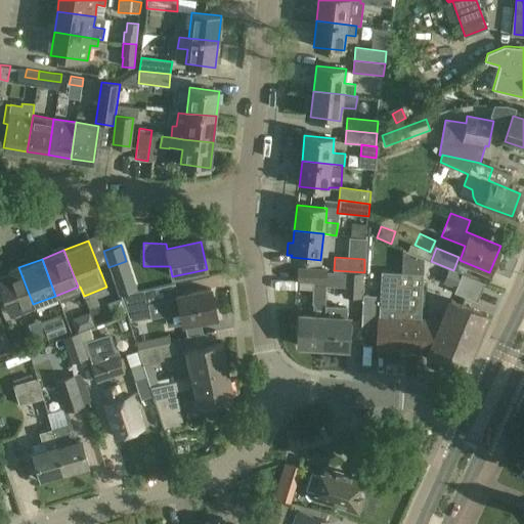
[(10,312),(33,304),(18,267),(0,274),(0,303),(6,301),(10,312)]
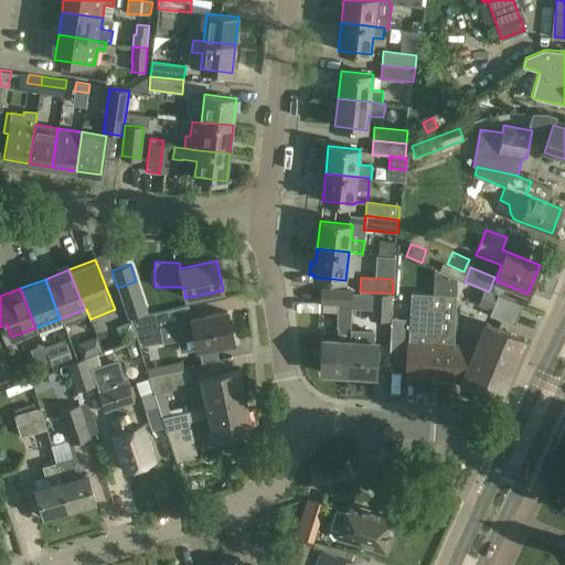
[(338,305),(337,328),(339,328),(338,340),(323,340),(322,373),(348,374),(350,330),(352,291),(323,289),(322,304),(338,305)]
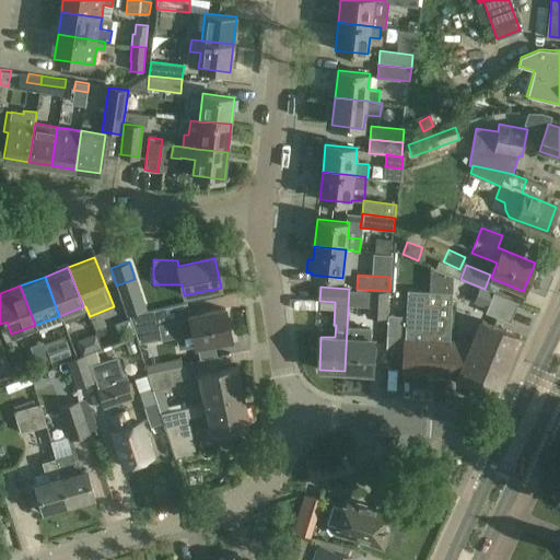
[(452,293),(407,290),(405,317),(388,316),(386,350),(404,351),(403,374),(458,377),(458,378),(496,394),(505,371),(474,358),(476,352),(465,346),(465,342),(450,341),(452,293)]
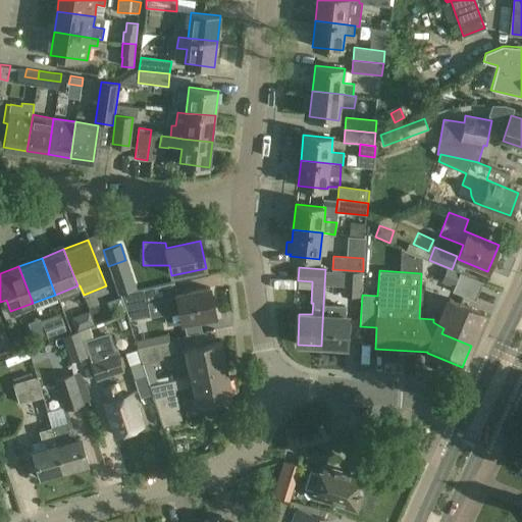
[(361,297),(362,274),(343,272),(343,285),(342,296),(361,297)]
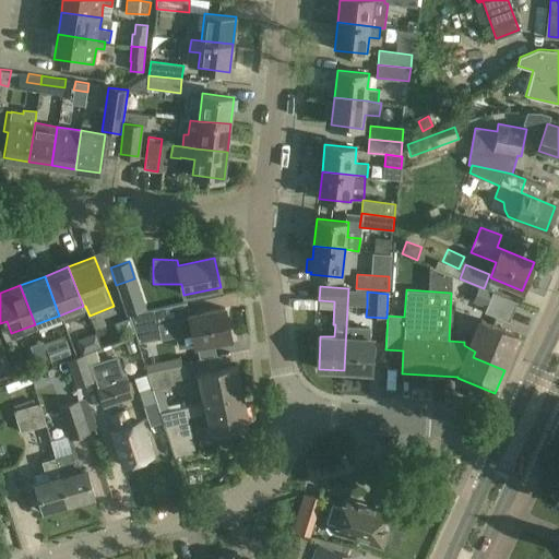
[(494,292),(487,308),(486,311),(510,321),(518,301),(494,292)]
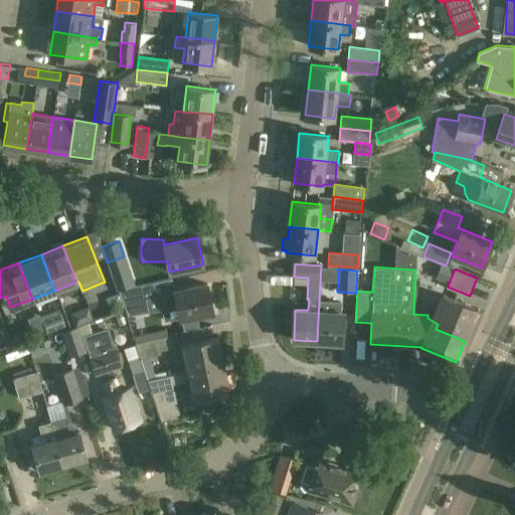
[(145,299),(143,286),(119,291),(125,311),(147,307),(148,313),(177,307),(180,318),(213,312),(207,284),(174,291),(174,293),(145,299)]
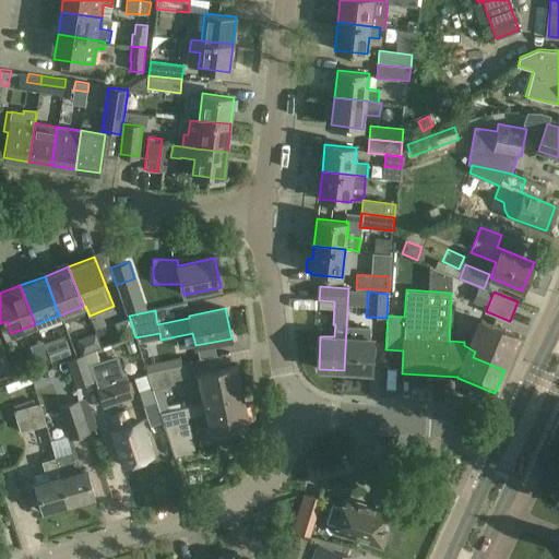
[(475,352),(473,357),(504,370),(519,335),(480,320),(472,342),(464,342),(464,345),(475,352)]
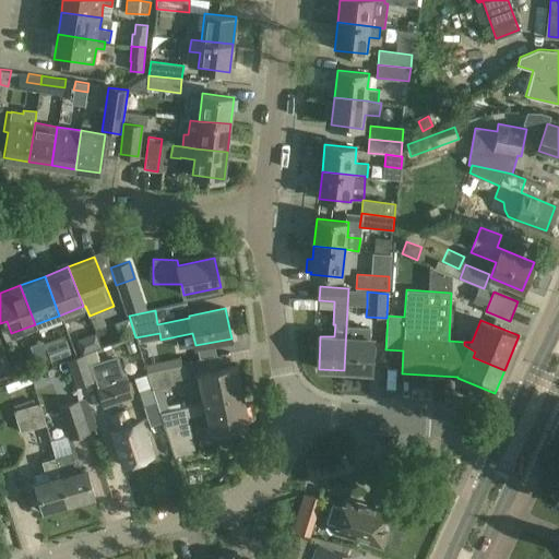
[(346,326),(344,370),(371,371),(372,339),(369,339),(370,328),(346,326)]
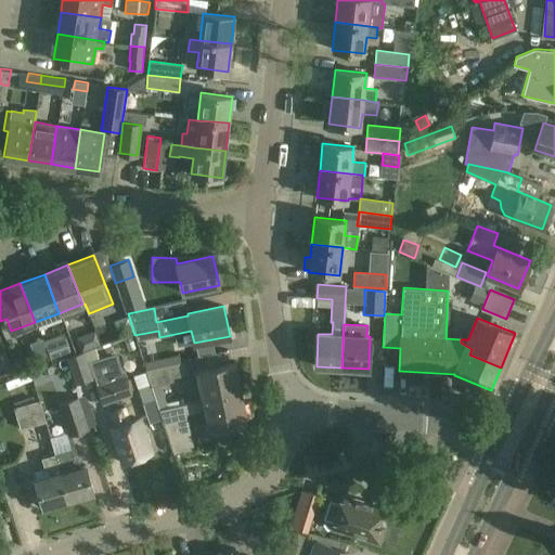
[(46,340),(52,358),(69,351),(63,334),(46,340)]
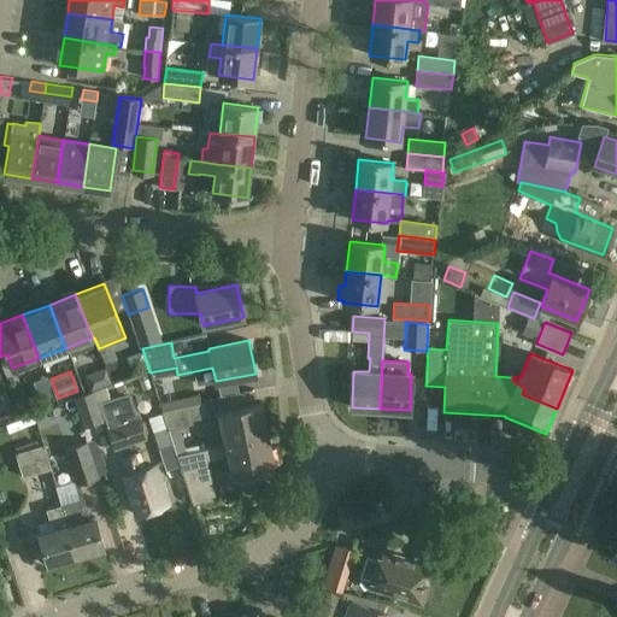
[(84,427),(101,421),(92,392),(75,398),(84,427)]
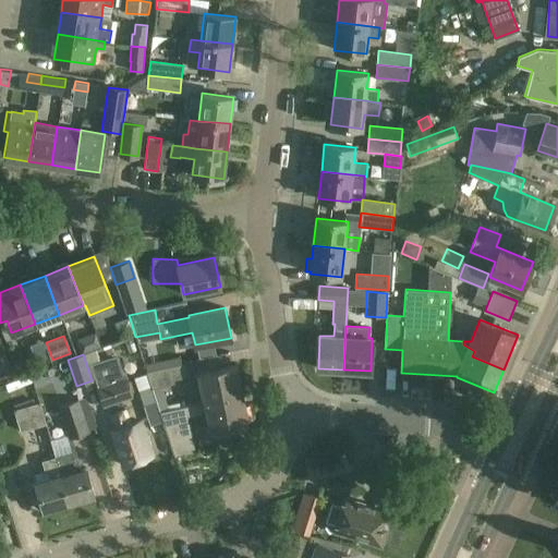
[(126,381),(125,377),(124,378),(119,359),(110,362),(109,359),(91,365),(98,387),(97,387),(104,405),(131,396),(130,392),(133,391),(130,380),(126,381)]
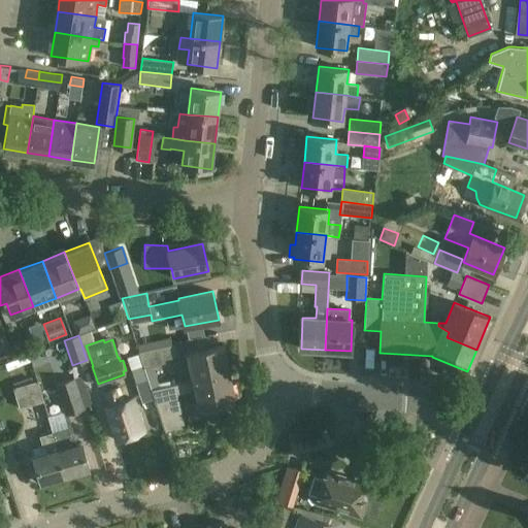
[(144,367),(154,365),(164,363),(164,359),(177,356),(174,343),(139,352),(140,355),(144,367)]
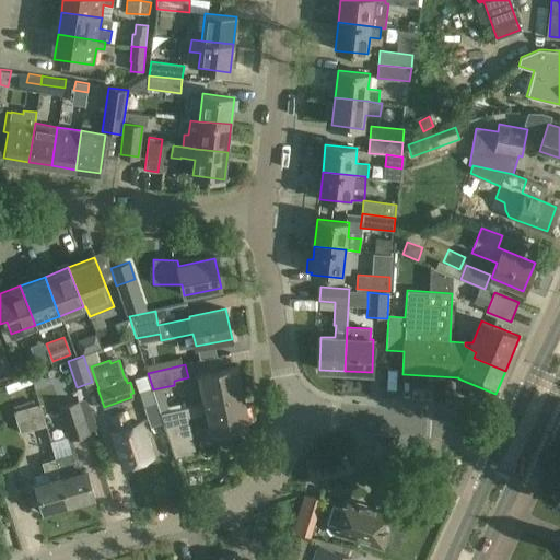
[(198,374),(205,403),(243,395),(237,366),(198,374)]
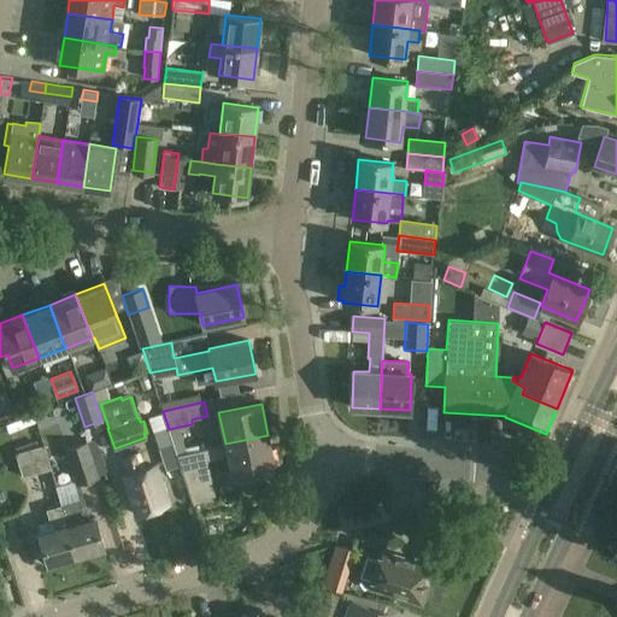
[(174,445),(169,429),(154,434),(159,448),(165,447),(174,445)]
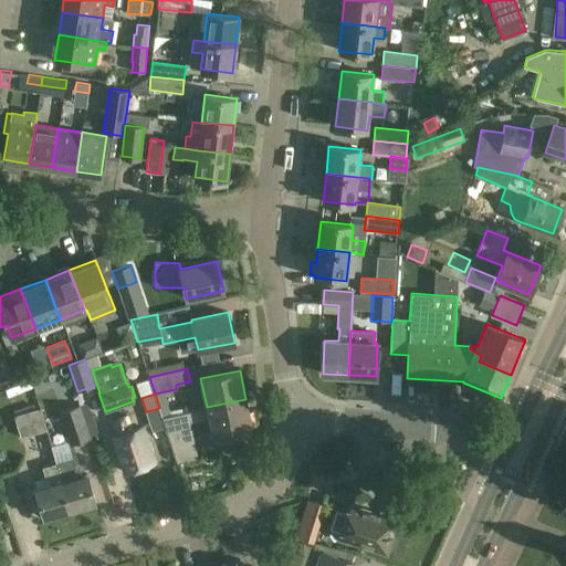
[(252,428),(247,405),(245,399),(207,407),(212,436),(252,428)]
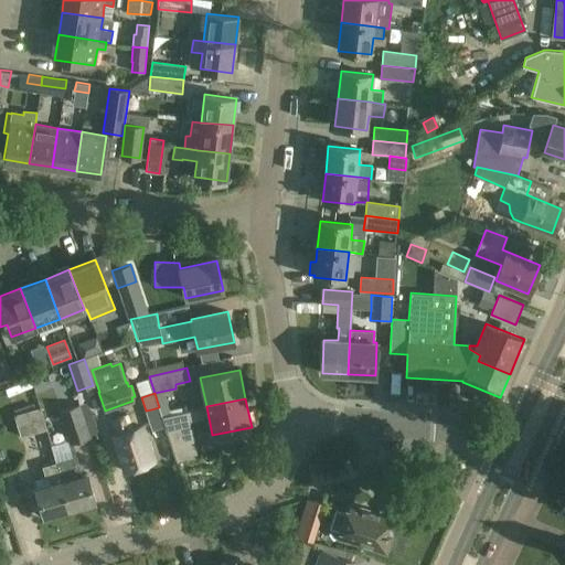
[(60,412),(70,444),(89,436),(78,405),(60,412)]
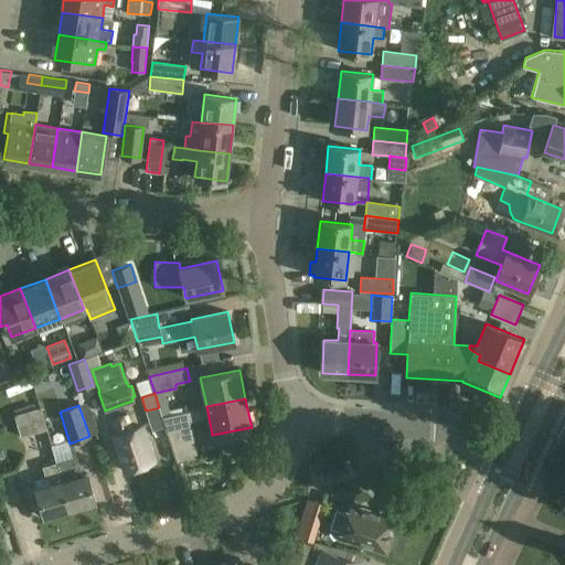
[(20,436),(46,429),(40,407),(13,415),(20,436)]
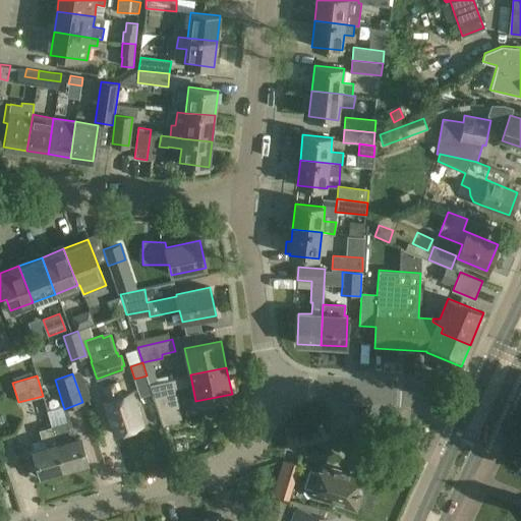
[(182,422),(180,411),(177,398),(172,399),(168,380),(148,384),(159,415),(164,426),(182,422)]
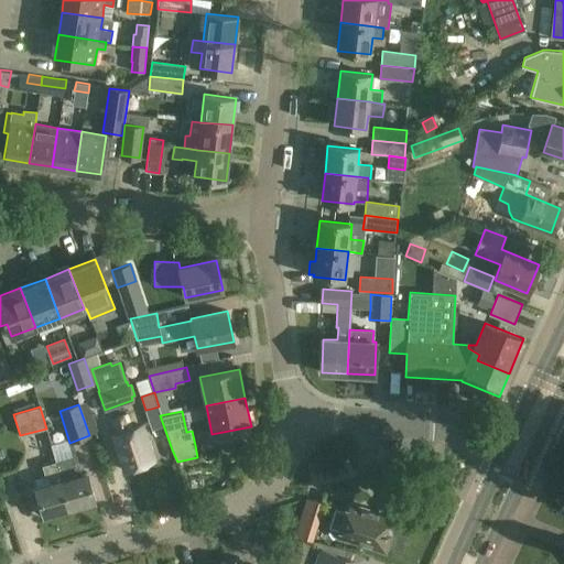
[(127,414),(112,419),(117,433),(114,434),(125,469),(153,459),(141,424),(131,429),(127,414)]
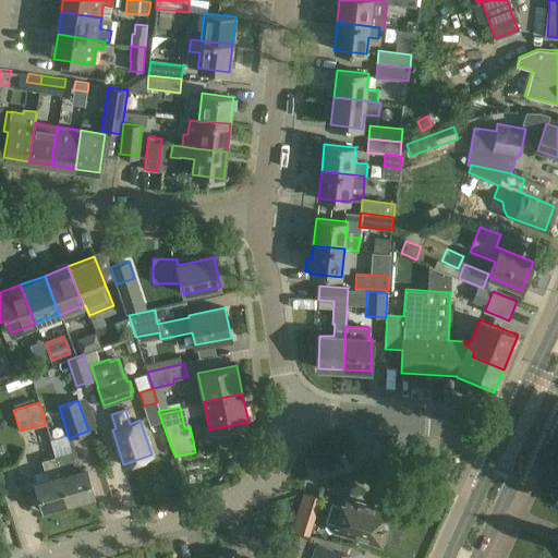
[(85,466),(81,469),(76,450),(55,457),(68,502),(94,496),(85,466)]
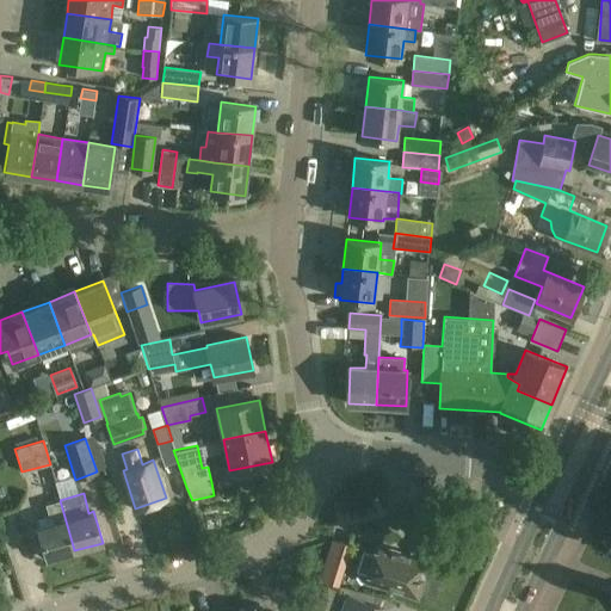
[(36,530),(34,535),(36,543),(39,545),(43,544),(47,559),(74,550),(60,500),(45,505),(49,516),(53,514),(55,523),(38,528),(38,530),(36,530)]
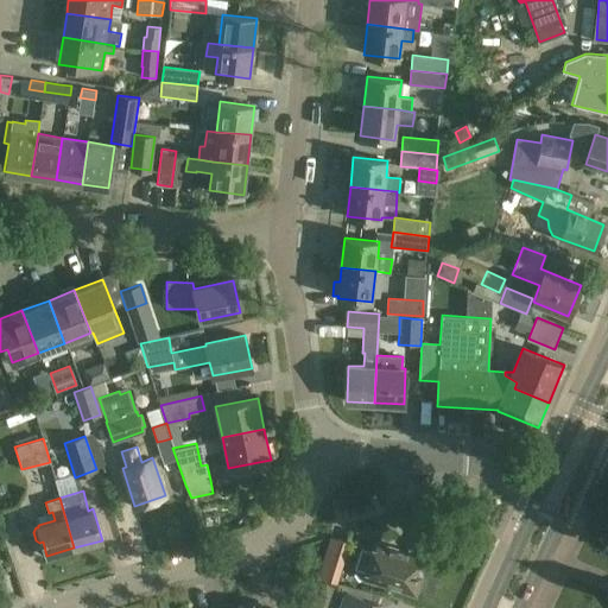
[(366,577),(371,580),(369,583),(384,587),(385,583),(415,593),(420,577),(416,576),(417,574),(413,572),(418,557),(375,544),(374,551),(361,548),(355,568),(367,571),(366,577)]
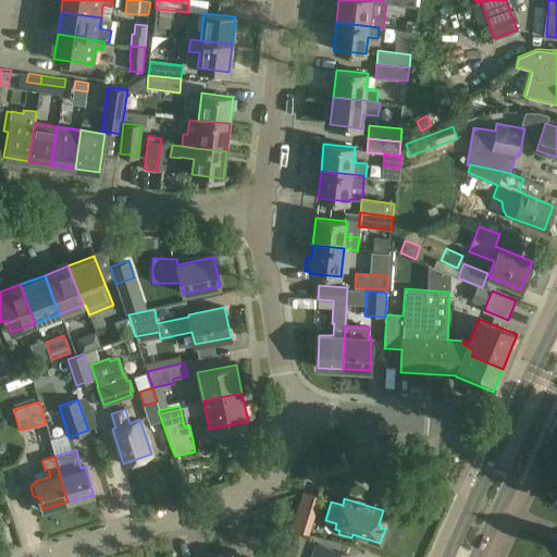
[(307,534),(314,509),(300,505),(293,530),(307,534)]
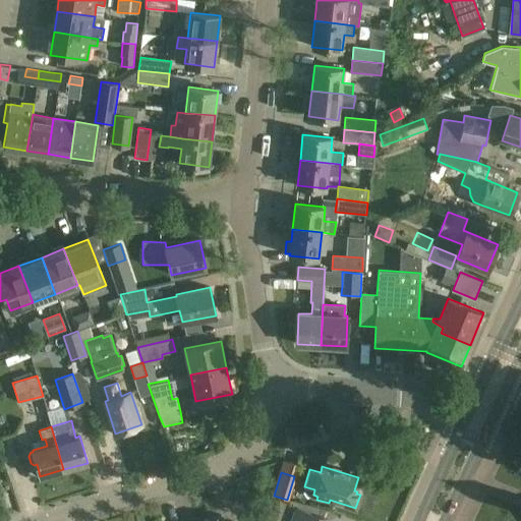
[(511,520),(520,520),(520,504),(517,503),(511,520)]
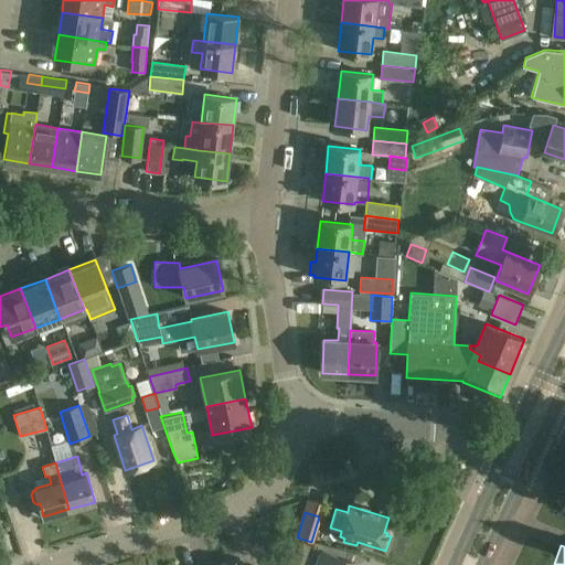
[(353,564),(354,563),(321,551),(316,564),(353,564)]
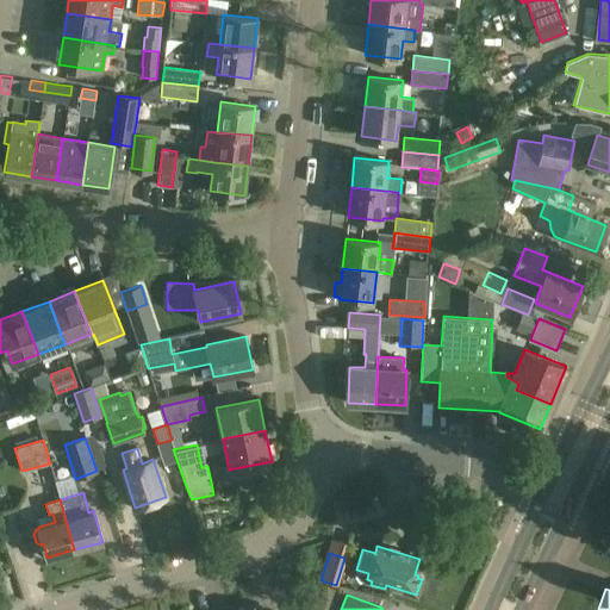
[(323,597),(318,609),(338,609),(342,603),(323,597)]
